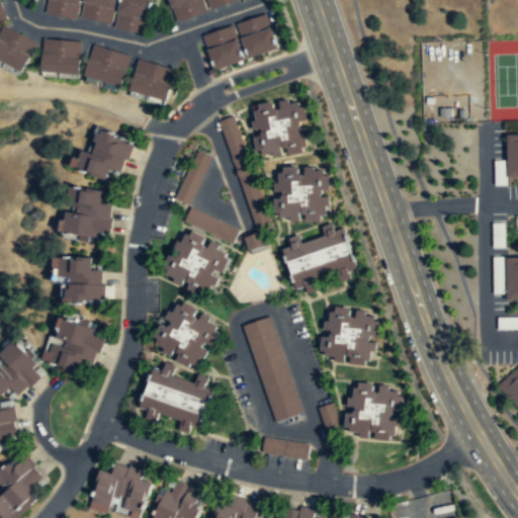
[(48,0),(46,11),(61,15),(76,18),(79,4),(79,0),(48,0)]
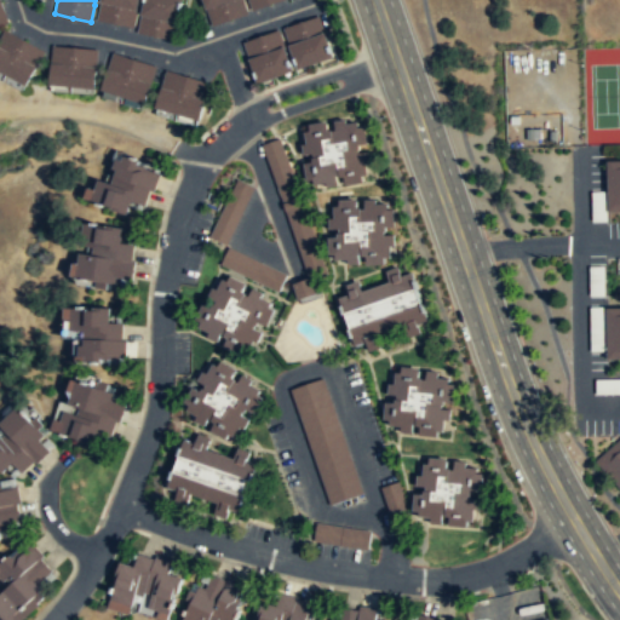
[(99,0),(97,17),(115,22),(133,27),(137,10),(138,0),(99,0)]
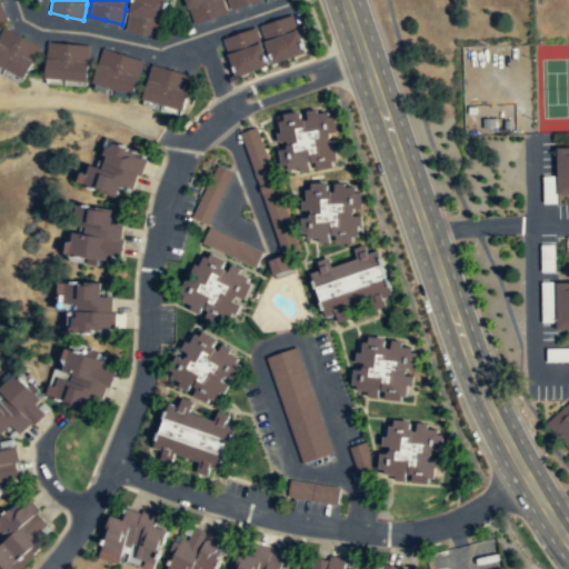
[(131,0),(126,28),(143,32),(159,37),(162,20),(167,0),(131,0)]
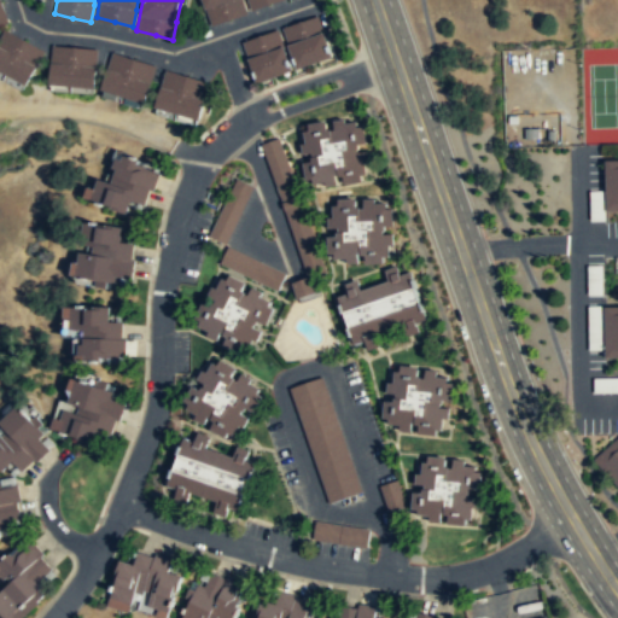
[(202,0),(211,24),(229,19),(248,12),(243,0),(202,0)]
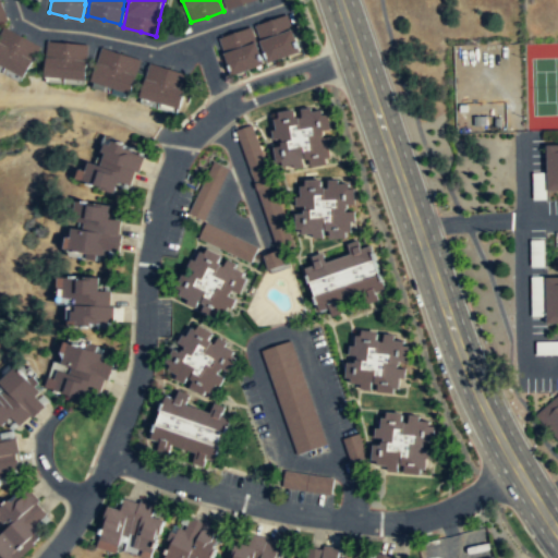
[(270,19),(255,25),(268,62),(299,50),(287,14),(270,19)]
